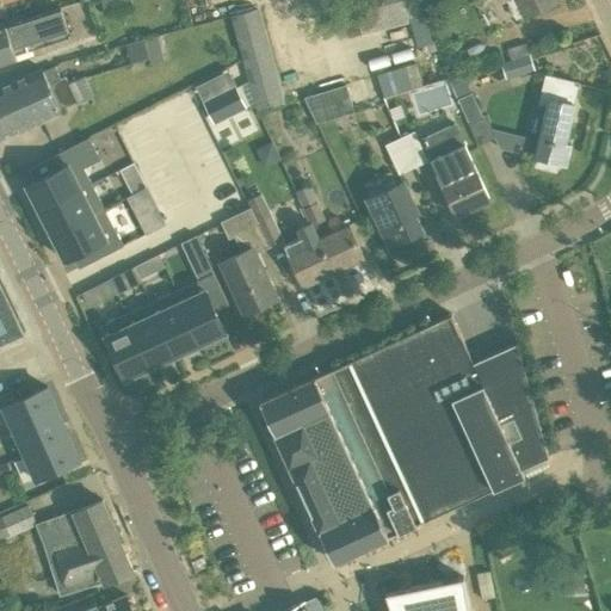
[(109,24),(113,45),(186,29),(181,7),(174,10),(172,0),(152,0),(103,11),(106,25),(109,24)]
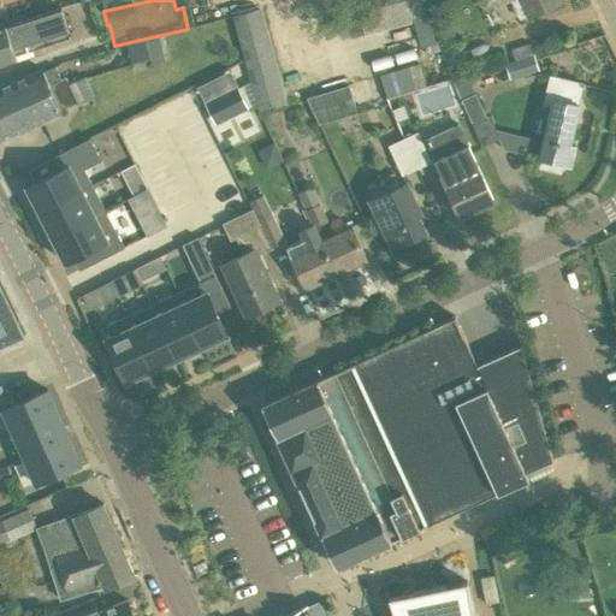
[(369,0),(378,31),(420,21),(414,0),(369,0)]
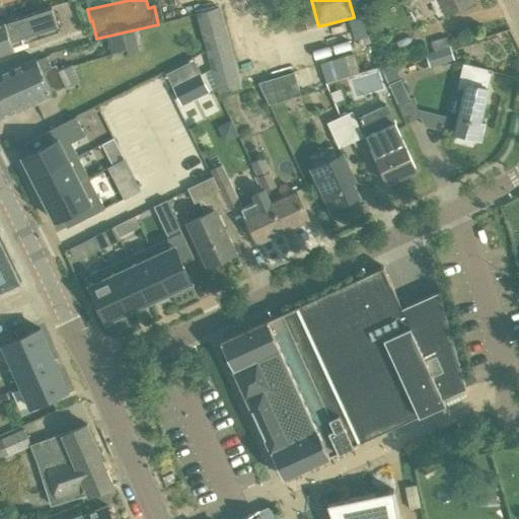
[(473,2),(471,0),(422,0),(425,4),(430,1),(438,16),(445,13),(446,15),(473,2)]
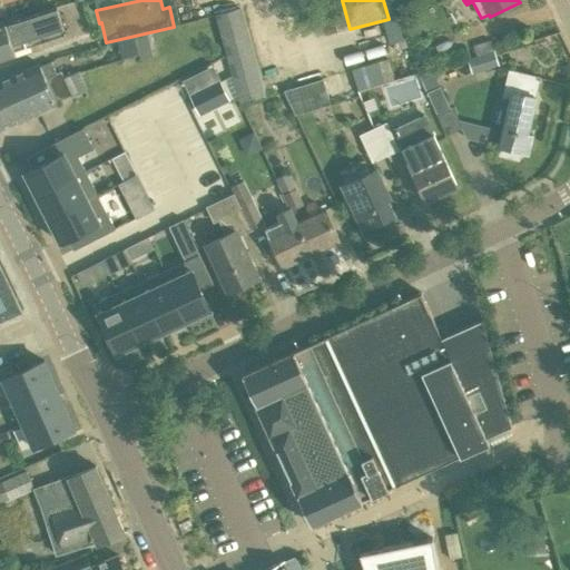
[(3,21),(0,21),(0,60),(15,56),(11,46),(65,29),(57,7),(5,25),(3,21)]
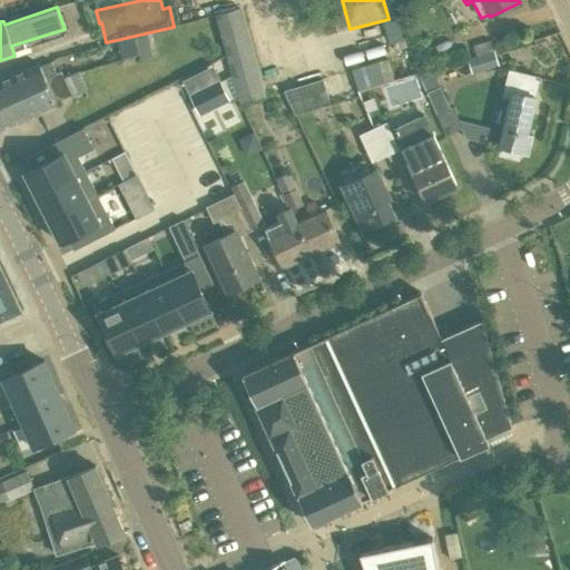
[(242,101),(265,95),(239,7),(216,15),(242,101)]
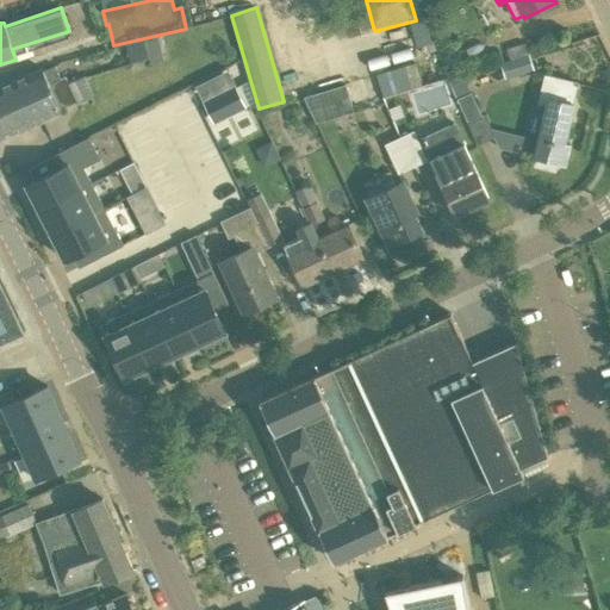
[(157,36),(143,39),(150,63),(163,60),(157,36)]
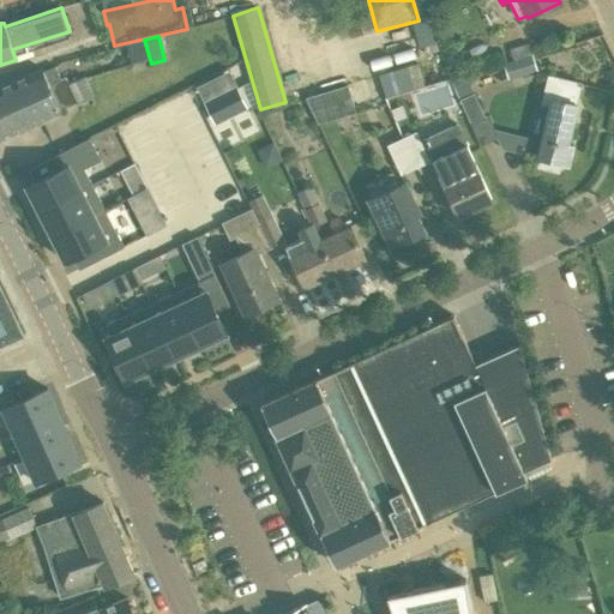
[(534,59),(505,67),(509,79),(537,71),(534,59)]
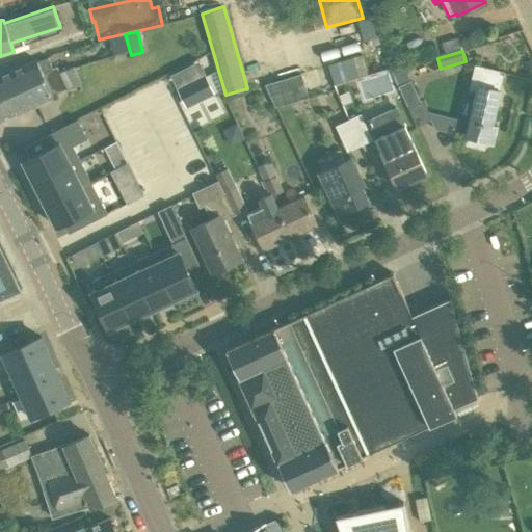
[(53,70),(53,69),(48,57),(37,62),(35,59),(0,75),(0,103),(22,94),(18,85),(53,70)]
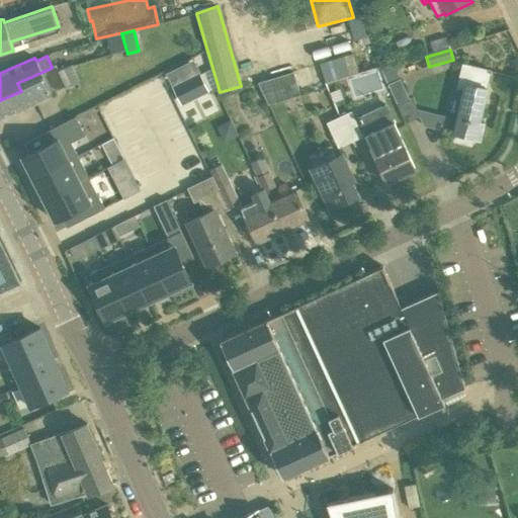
[(399,79),(392,63),(381,68),(389,84),(387,84),(397,104),(409,99),(400,78),(399,79)]
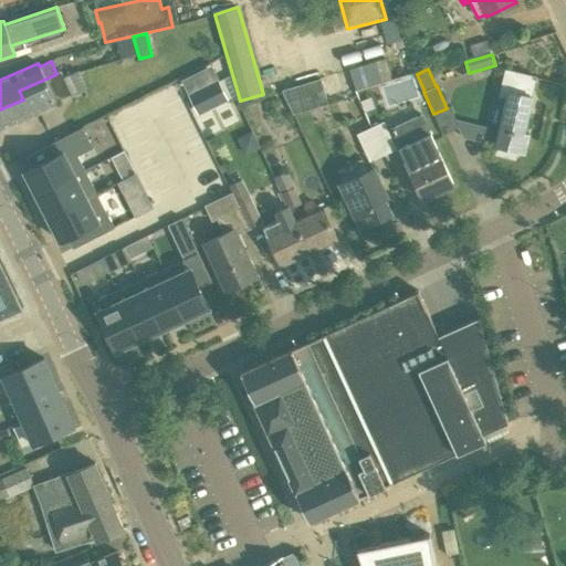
[(532,96),(536,76),(505,70),(499,96),(507,98),(496,145),(499,145),(496,154),(515,158),(517,149),(524,152),(528,134),(523,133),(532,96)]
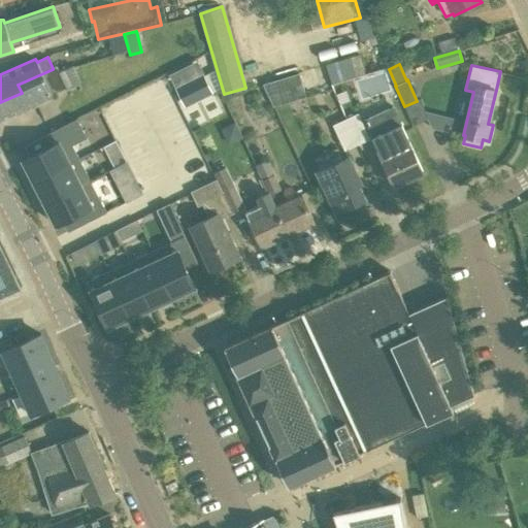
[(22,93),(0,102),(0,120),(53,97),(51,94),(66,88),(68,92),(83,85),(74,66),(59,72),(56,67),(53,68),(53,69),(18,85),(22,93)]
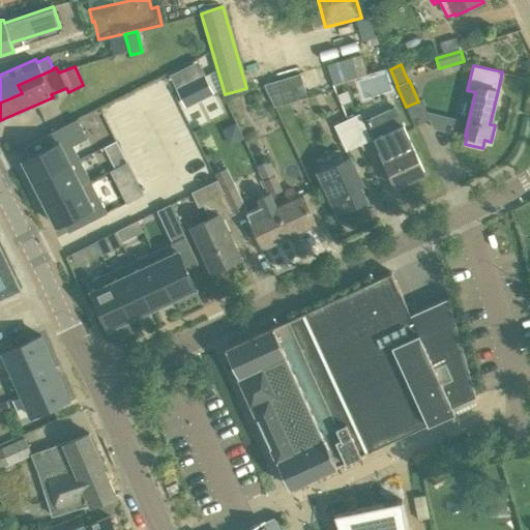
[(204,74),(176,88),(186,108),(214,93),(204,74)]
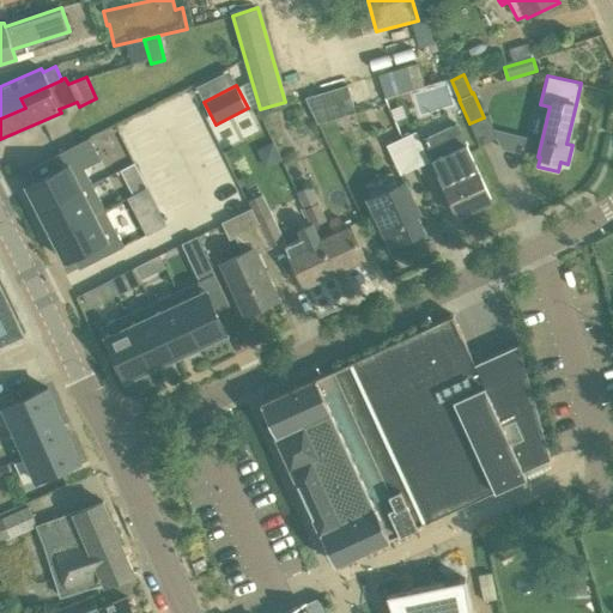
[(317,125),(356,113),(347,85),(304,97),(317,125)]
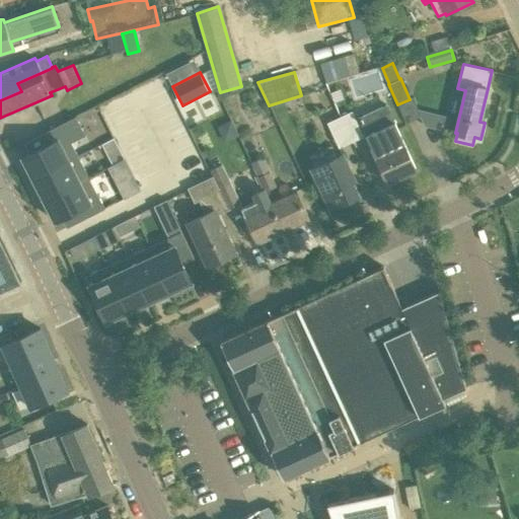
[(207,105),(212,121),(230,115),(224,99),(207,105)]
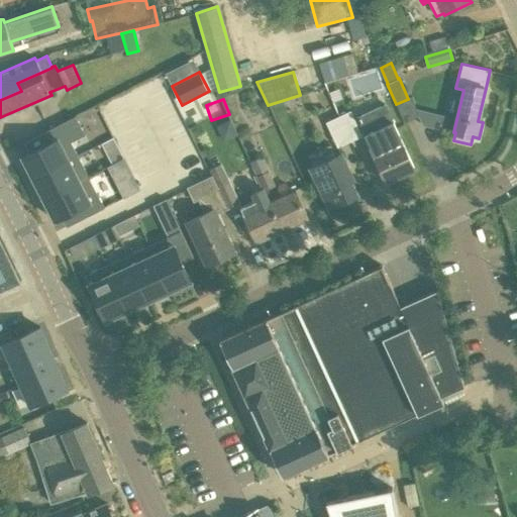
[(351,111),(338,117),(350,142),(363,137),(351,111)]
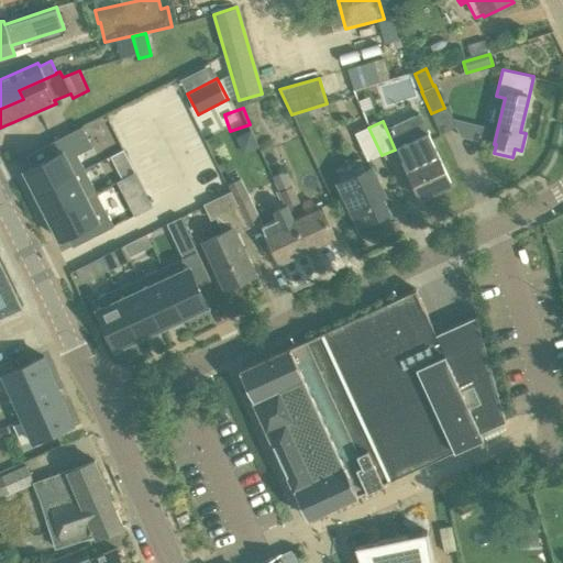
[(403,158),(420,198),(451,184),(422,121),(394,135),(404,158),(403,158)]
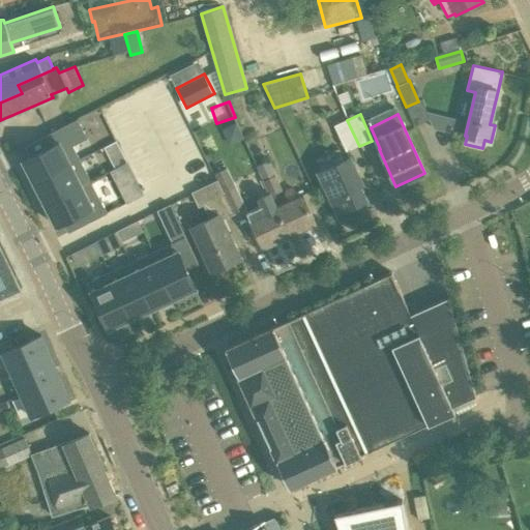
[(46,148),(16,163),(27,185),(75,162),(67,147),(83,139),(72,120),(40,137),(46,148)]
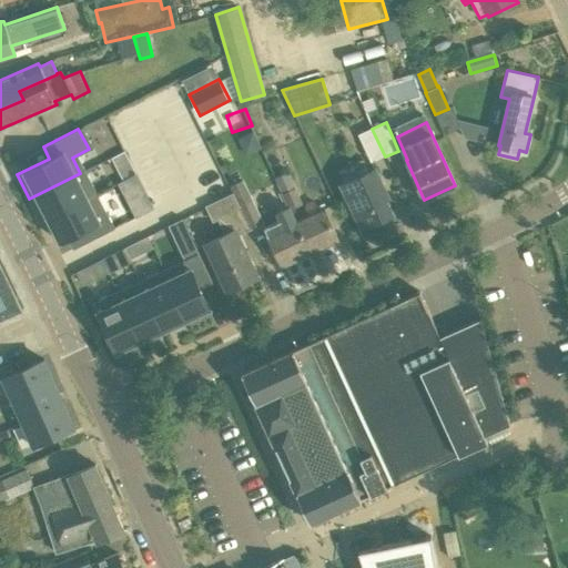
[(372,129),(357,135),(371,163),(385,156),(372,129)]
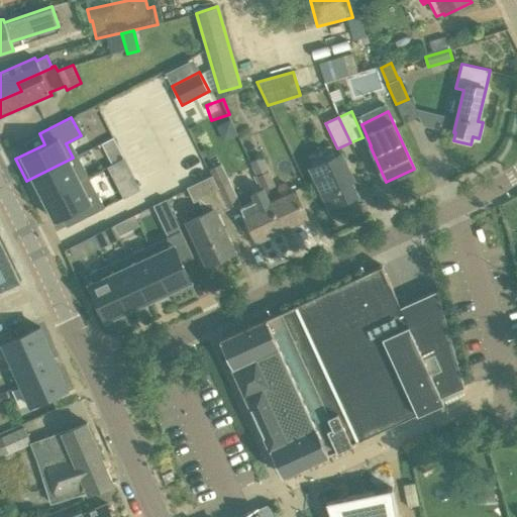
[(113,137),(101,143),(105,152),(117,146),(113,137)]
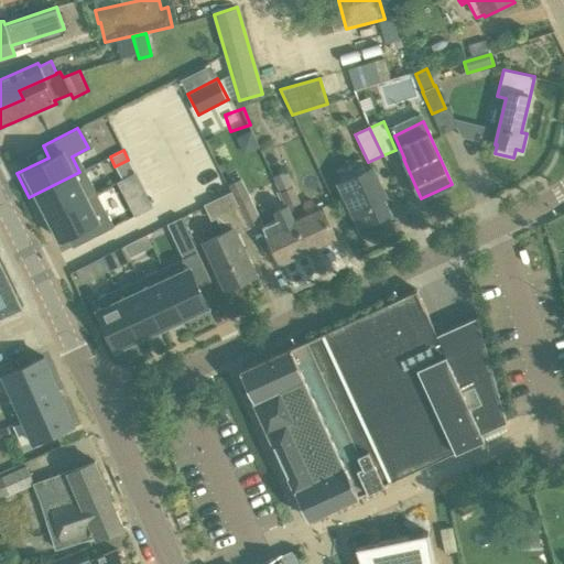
[(367,170),(361,158),(335,169),(342,182),(339,182),(359,227),(390,213),(369,169),(367,170)]
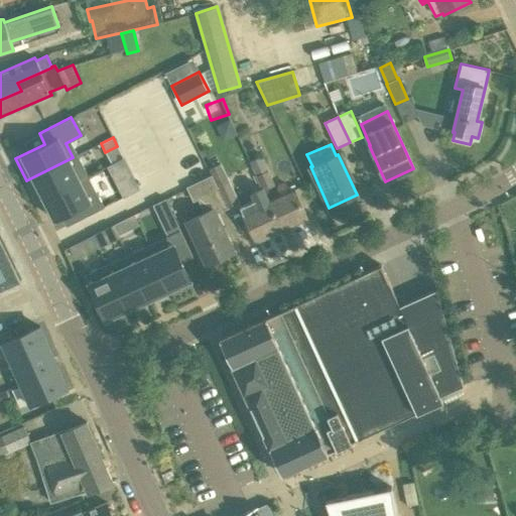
[(263,190),(264,190),(275,184),(262,155),(249,161),(261,187),(262,187),(263,190)]
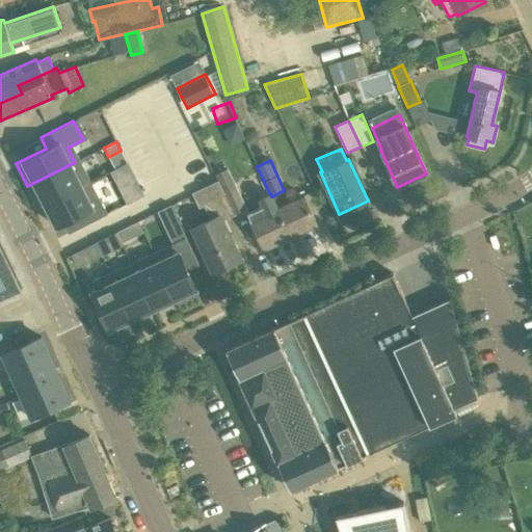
[(75,162),(27,186),(37,207),(85,183),(75,162)]
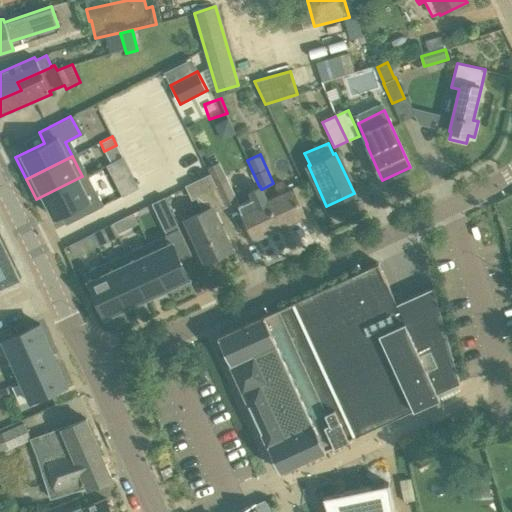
[(227,206),(238,201),(219,161),(208,167),(227,206)]
